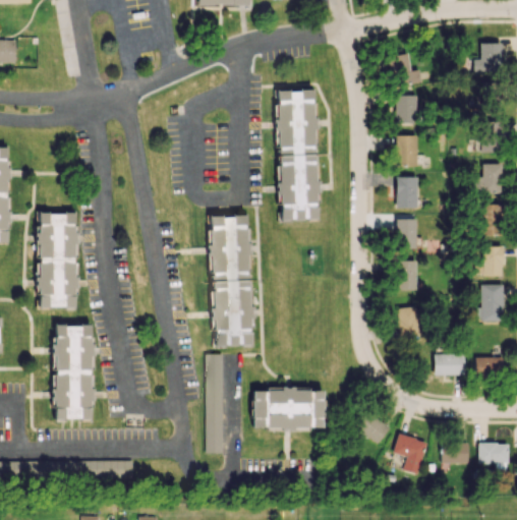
[(0,63),(0,40),(17,40),(17,64),(0,63)]
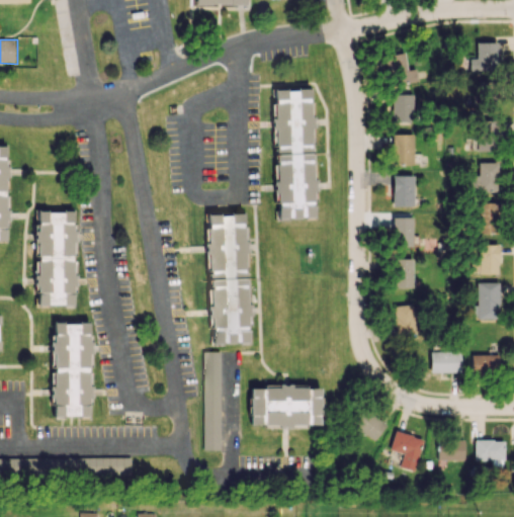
[(500,44),(479,42),(479,56),(466,56),(465,73),(500,73),(500,44)]
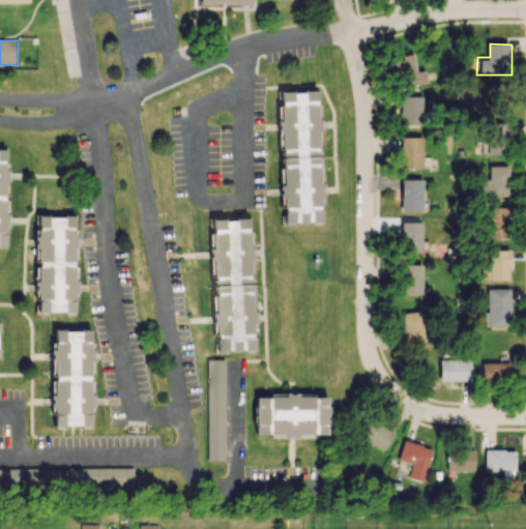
[(428,71),(417,72),(416,55),(396,57),(398,87),(429,85),(428,71)]
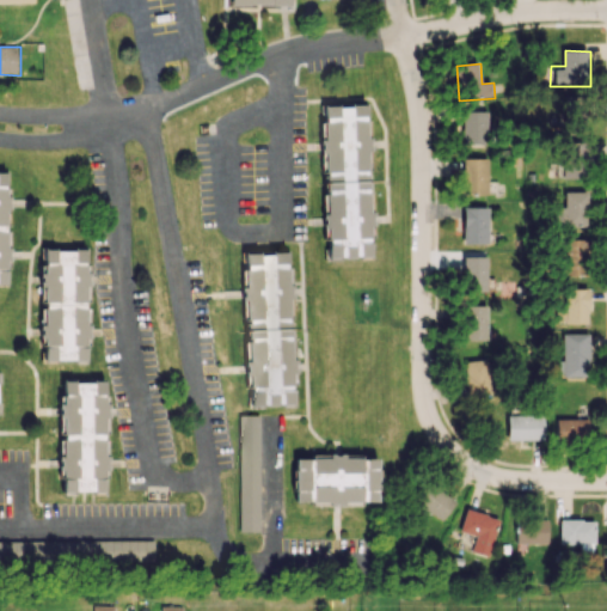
[(325,104),(341,103),(341,107),(354,108),(353,103),(368,103),(369,121),(372,121),(373,138),(373,142),(372,142),(372,144),(372,147),(374,147),(374,171),(372,172),(373,182),(371,182),(327,184),(326,184),(326,177),(325,172),(325,154),(324,154),(323,150),(324,150),(325,146),(325,145),(323,144),(323,140),(326,140),(326,120),(325,104)]
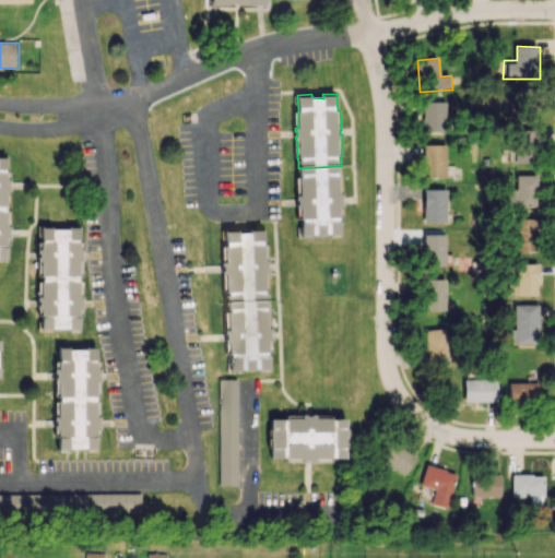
[(426,133),(449,132),(448,102),(425,103),(426,133)]
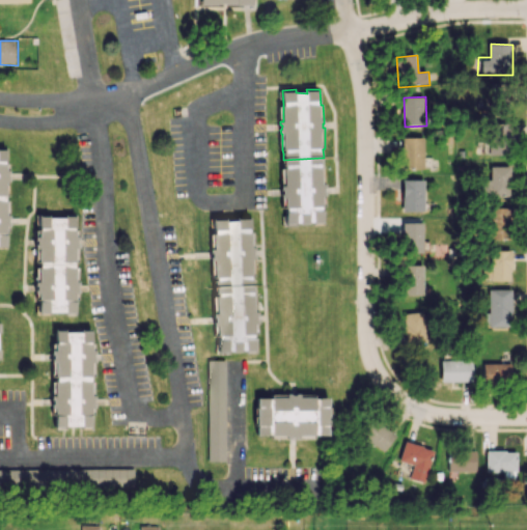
[(497,112),(512,111),(510,96),(495,98),(497,112)]
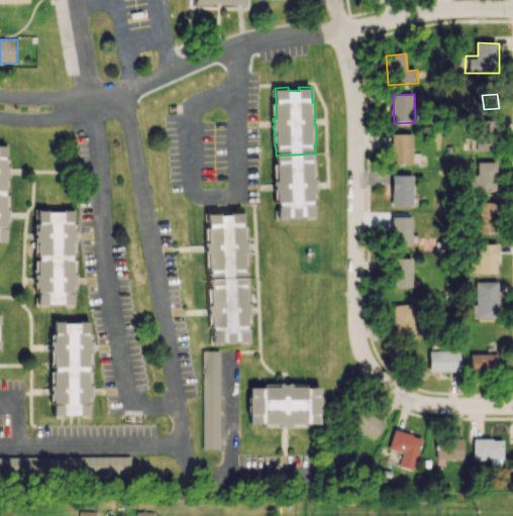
[(496,120),(476,121),(476,151),(496,150),(496,120)]
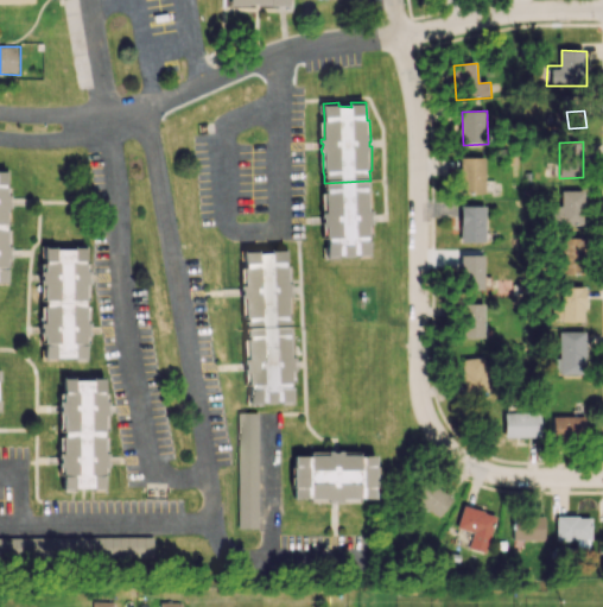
[(463,195),(488,194),(487,158),(463,158),(463,195)]
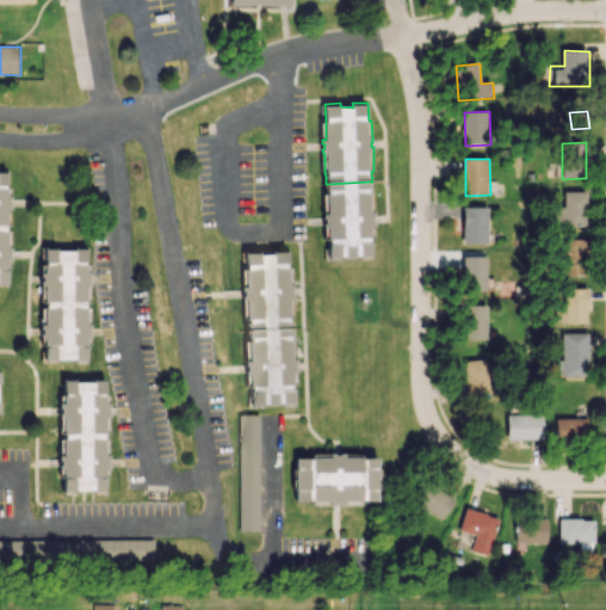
[(0,284),(0,174),(8,174),(10,284),(0,284)]
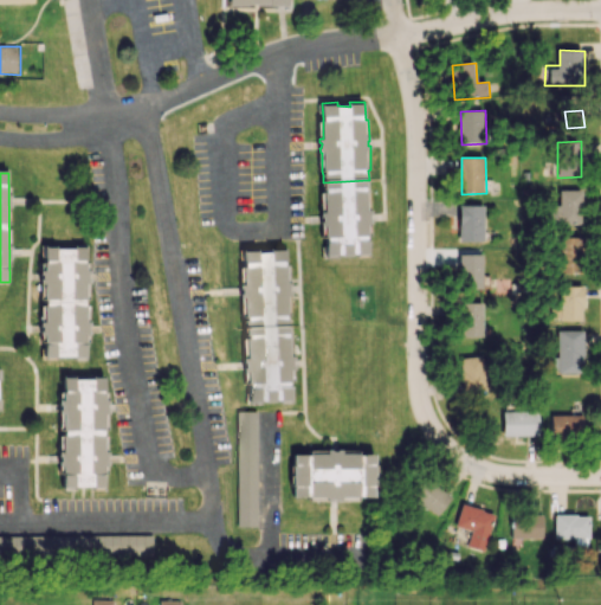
[(327,258),(340,258),(341,256),(357,256),(359,257),(370,257),(370,242),(369,224),(373,224),(373,220),(372,220),(372,218),(372,216),(373,216),(372,210),(369,211),(368,204),(370,204),(370,192),(370,190),(368,190),(368,187),(367,180),(323,182),(323,186),(323,188),(323,205),(325,205),(325,212),(321,212),(322,216),(322,217),(324,217),(324,219),(324,221),(323,221),(323,227),(324,227),(324,230),(327,230),(328,237),(324,238),(327,258)]
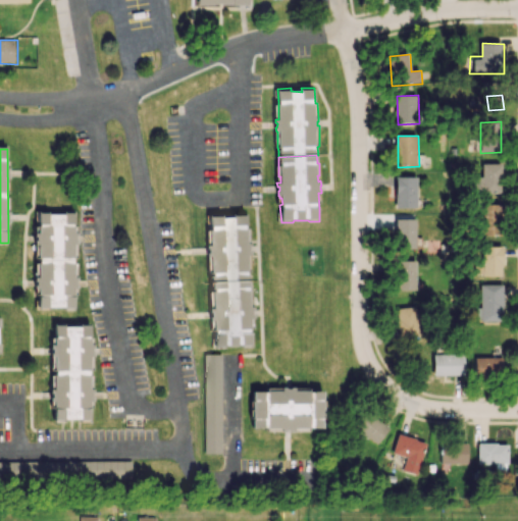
[(484,164),(484,177),(473,177),(473,194),(504,195),(504,164),(484,164)]
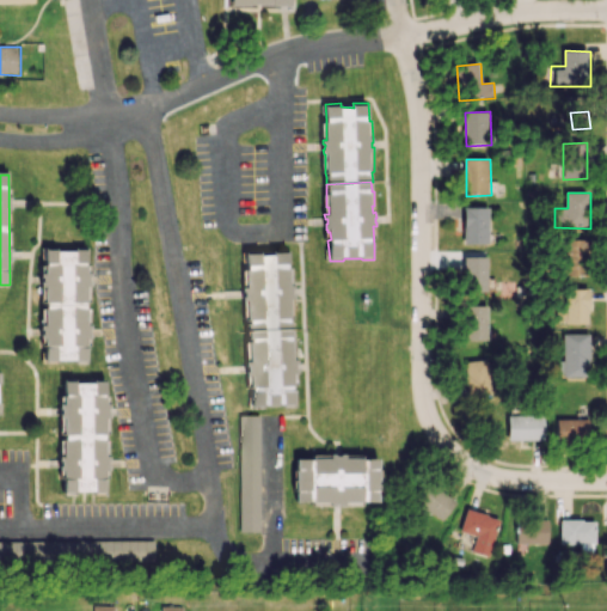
[(491,208),(466,208),(466,244),(491,244),(491,208)]
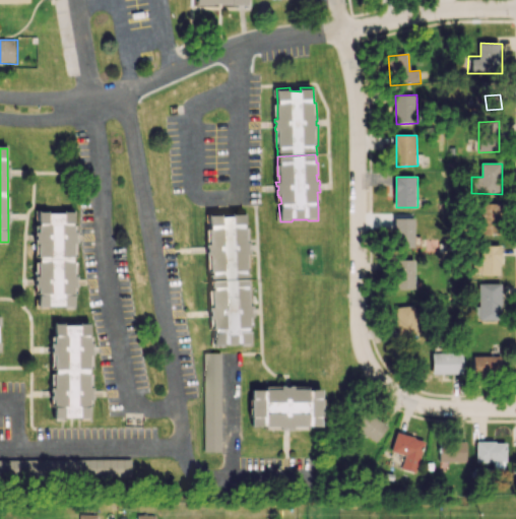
[(479,206),(480,236),(502,235),(501,205),(479,206)]
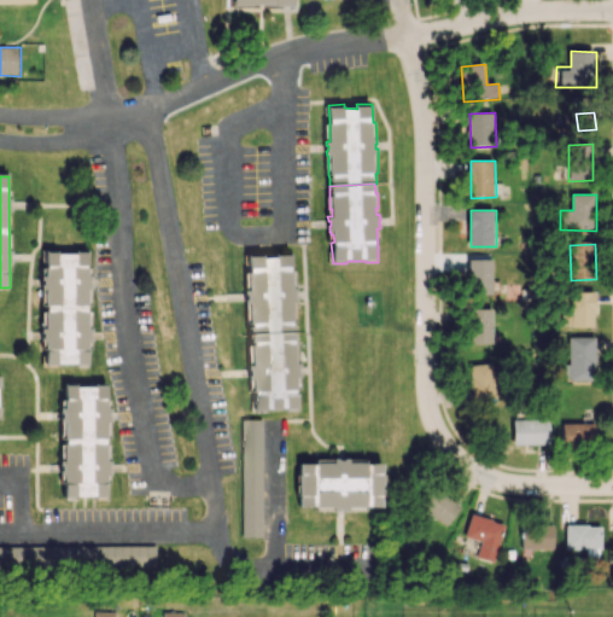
[(249,255),(293,252),(293,268),(296,268),(297,289),(298,295),(298,302),(297,303),(298,320),(296,321),(297,332),(251,335),(250,324),(250,304),(247,303),(247,300),(249,300),(249,295),(247,295),(247,291),(251,290),(249,255)]
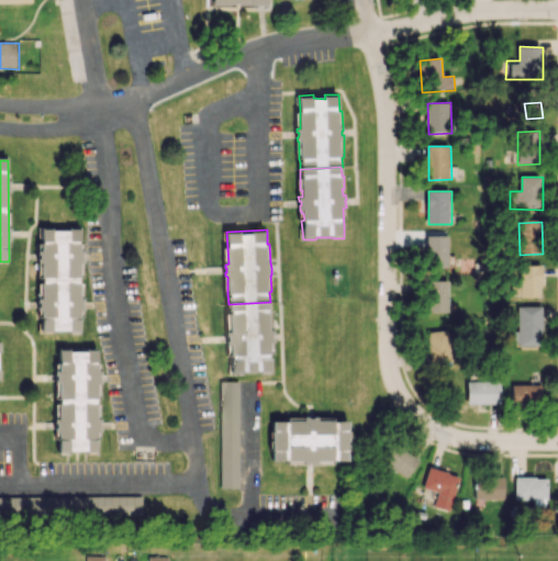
[(43,335),(43,232),(81,231),(82,335),(43,335)]
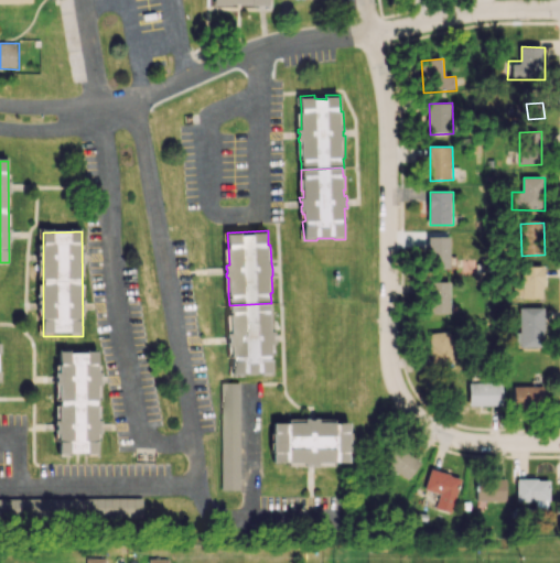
[(451,238),(430,237),(430,270),(451,270),(451,238)]
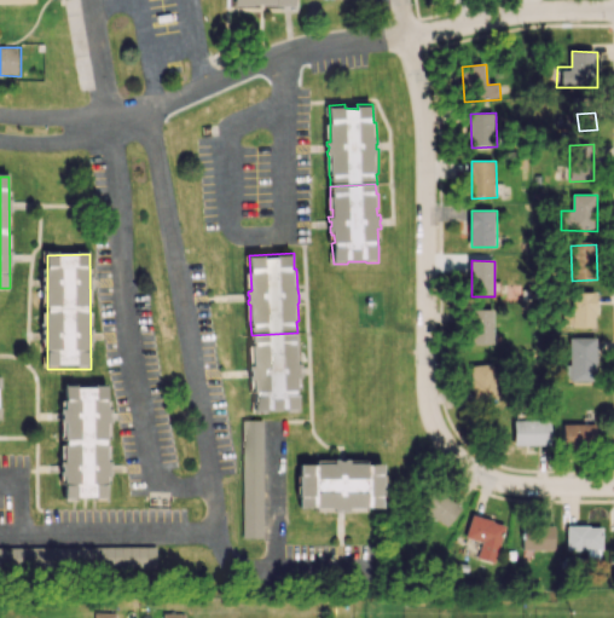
[(598,294),(569,293),(568,328),(597,328),(598,294)]
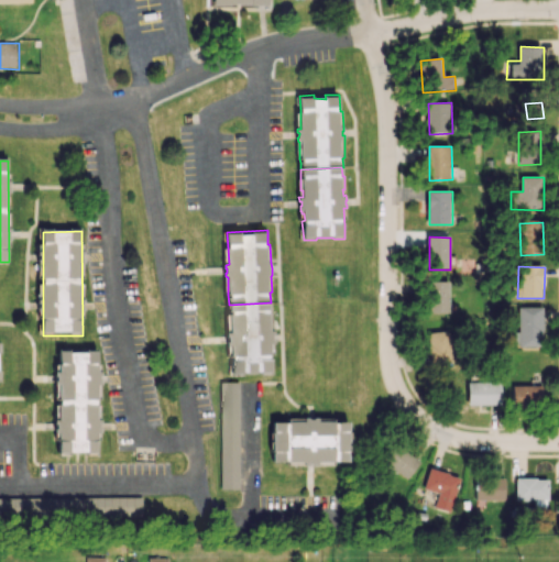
[(451,282),(430,282),(431,313),(451,313),(451,282)]
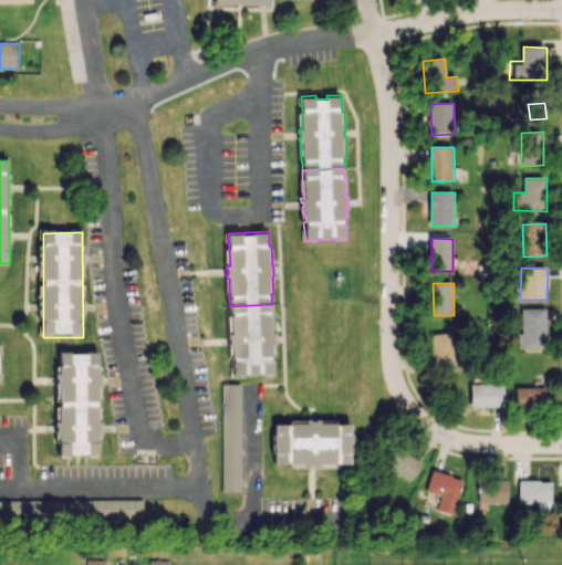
[(230,306),(231,313),(231,316),(230,315),(230,335),(229,335),(230,338),(231,338),(231,343),(230,344),(230,347),(231,358),(232,378),(247,378),(247,375),(262,375),(263,377),(274,377),(274,357),(277,357),(276,342),(274,342),(274,339),(274,336),(277,336),(277,333),(274,333),(274,315),(272,315),(272,304),(230,306)]
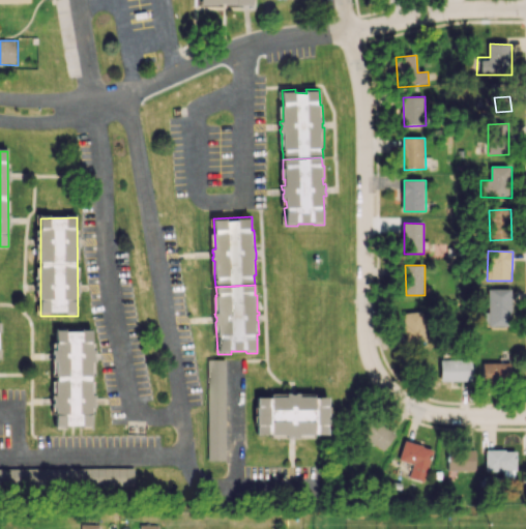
[(490,314),(485,314),(485,326),(512,326),(513,290),(490,289),(490,314)]
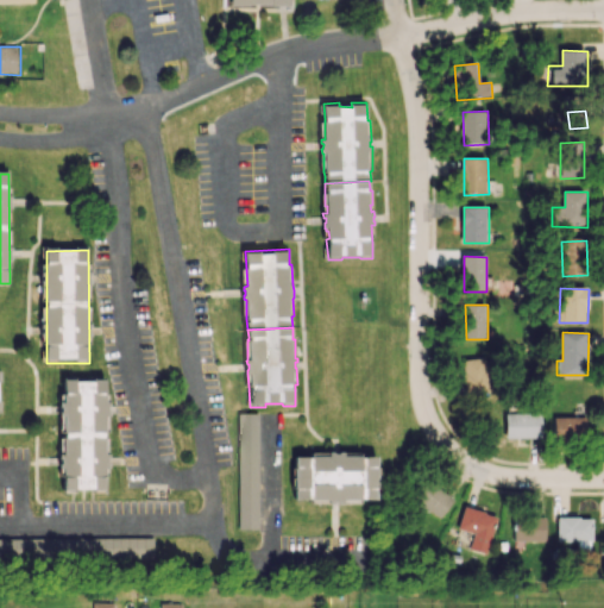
[(465,361),(466,395),(491,394),(490,358),(465,361)]
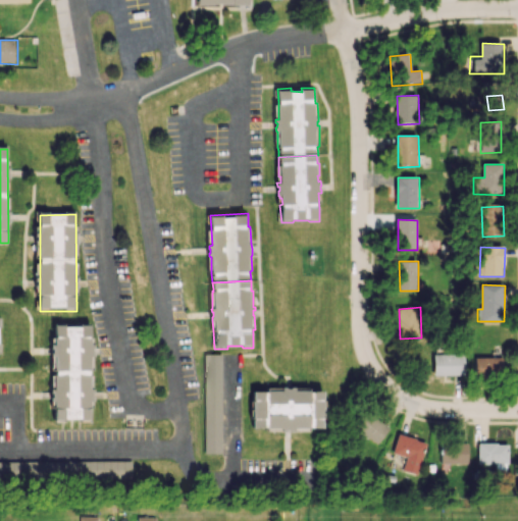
[(55,421),(55,327),(93,327),(93,421),(55,421)]
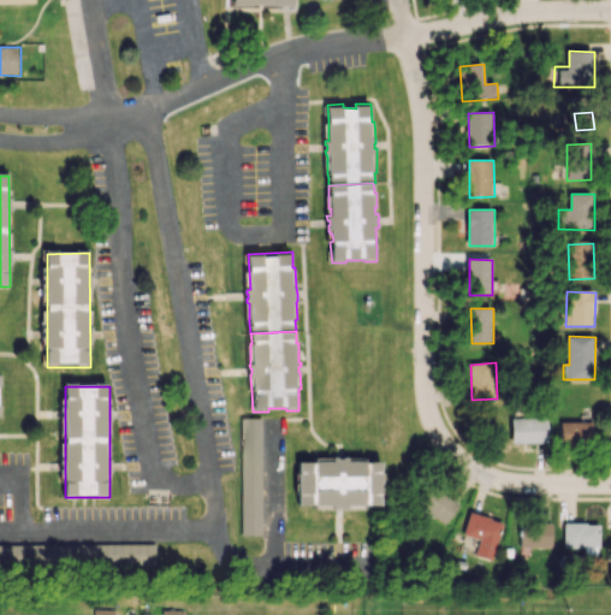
[(244,419),(265,419),(266,536),(245,536),(244,419)]
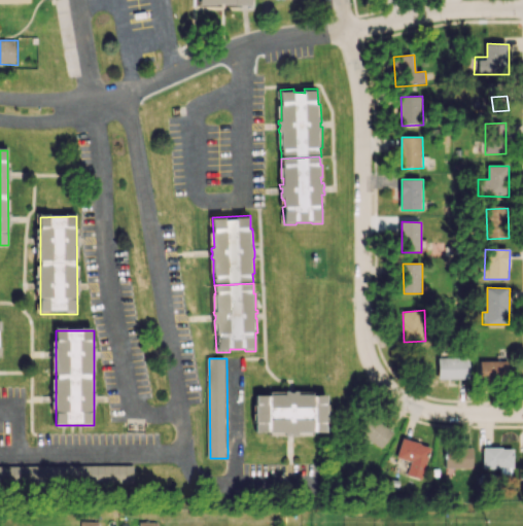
[(471,358),(440,358),(440,379),(471,380),(471,358)]
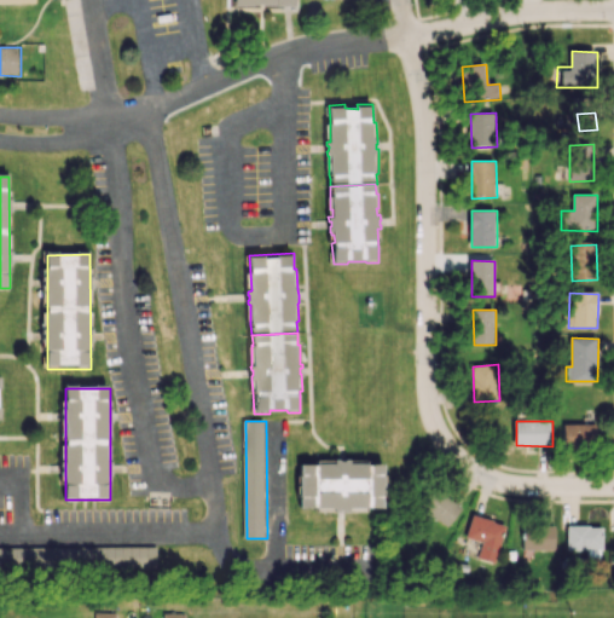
[(565,425),(566,446),(597,446),(597,423),(565,425)]
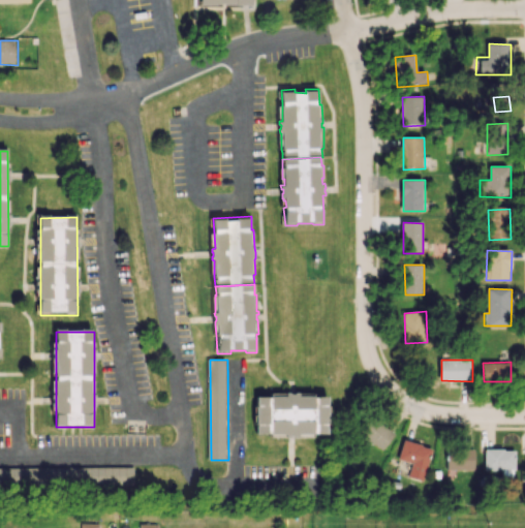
[(258,396),(269,397),(272,397),(272,394),(287,394),(287,392),(291,392),(291,394),(294,394),(296,394),(296,392),(300,392),(300,394),(314,395),(314,394),(315,394),(315,396),(329,396),(329,405),(330,424),(330,434),(315,433),(315,437),(300,437),(294,437),(287,437),(272,437),(272,434),(257,434),(258,425),(256,425),(256,406),(258,406),(258,396)]
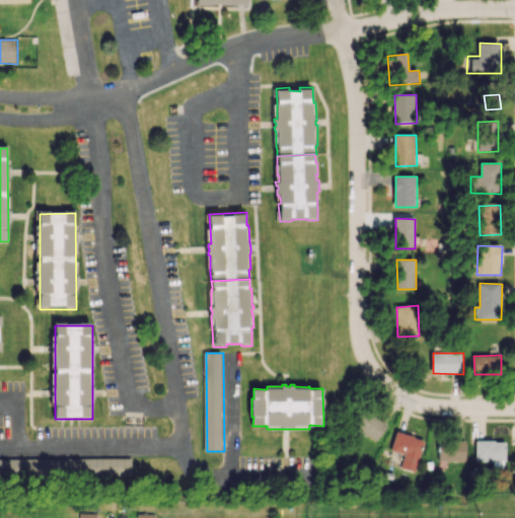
[(354,429),(380,441),(388,424),(362,411),(354,429)]
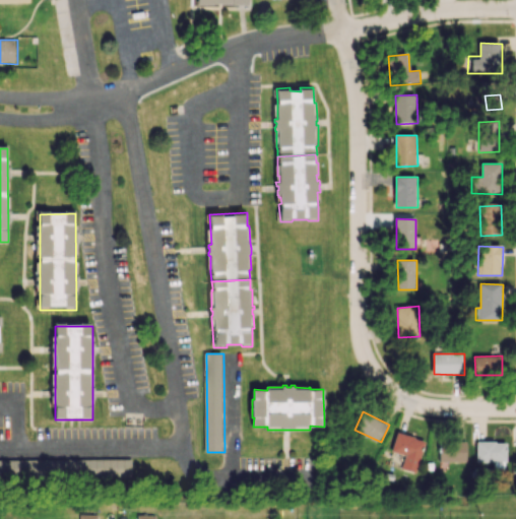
[(394,453),(406,455),(404,470),(420,473),(427,440),(398,434),(394,453)]
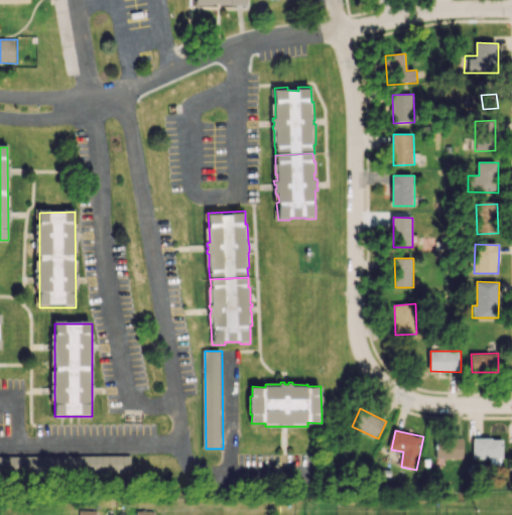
[(465,438),(437,439),(438,460),(465,459),(465,438)]
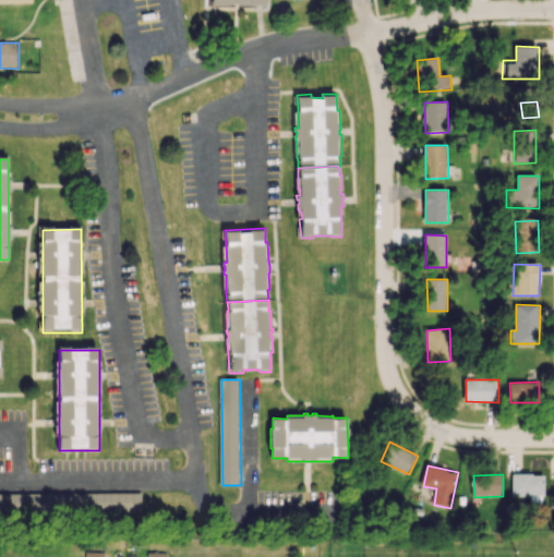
[(545,474),(514,475),(514,496),(533,496),(533,505),(545,505),(545,474)]
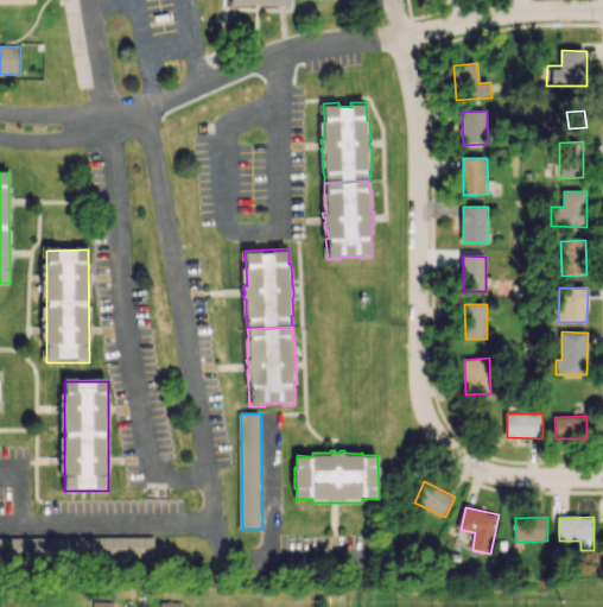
[(0,537),(157,537),(157,556),(0,556),(0,537)]
